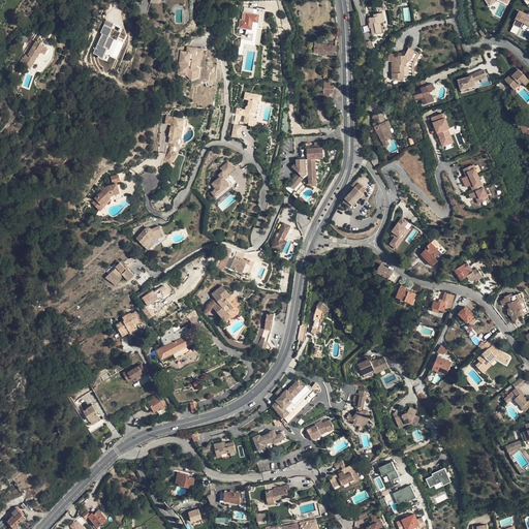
[(252,43),(248,43),(247,51),(256,52),(257,45),(257,44),(255,44),(256,37),(260,37),(261,29),(259,29),(259,25),(255,24),(255,22),(260,22),(262,23),(265,8),(256,7),(256,9),(244,7),(242,21),(240,20),(239,28),(246,28),(245,35),(237,34),(234,55),(239,55),(240,48),(241,48),(242,39),(253,41),(252,43)]
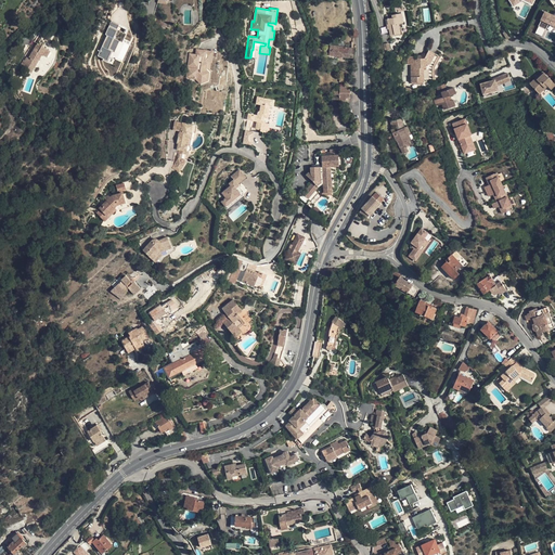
[(541,20),(542,20),(549,23),(554,26),(554,15),(545,11),(541,20)]
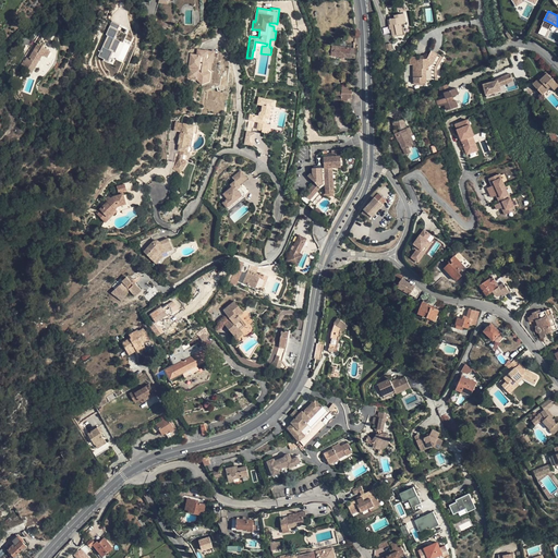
[(395,15),(395,17),(389,19),(392,35),(402,33),(401,28),(400,23),(404,23),(405,23),(403,13),(395,15)]
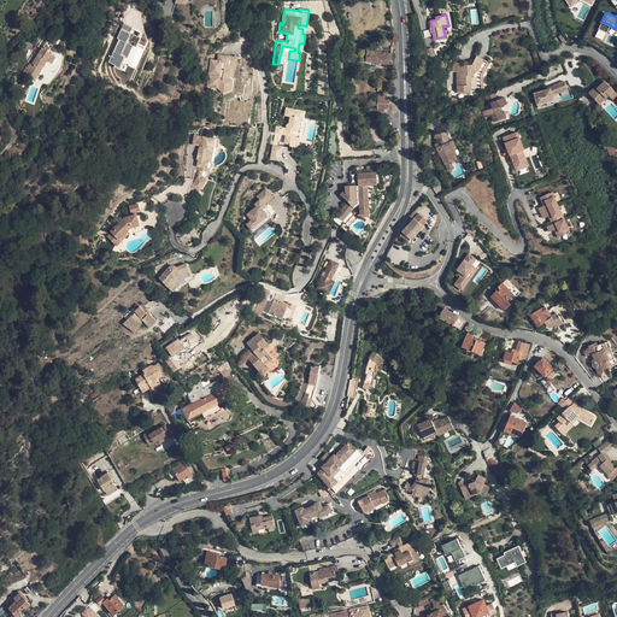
[(134,27),(124,22),(107,59),(116,63),(121,65),(124,56),(128,58),(135,45),(137,46),(141,37),(131,33),(134,27)]
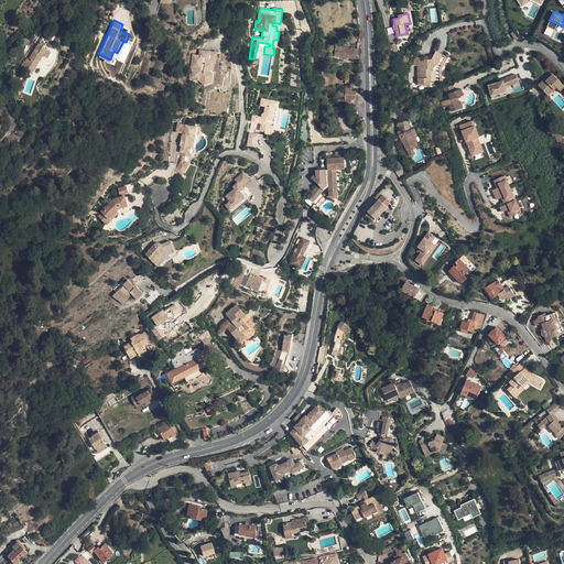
[(110,60),(106,57),(106,60),(117,65),(127,42),(132,28),(114,20),(122,24),(120,30),(129,34),(126,42),(123,41),(117,53),(114,51),(110,60)]
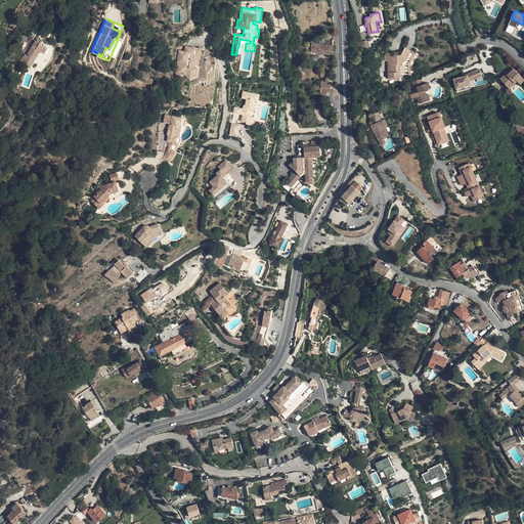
[(518,22),(512,18),(509,25),(515,28),(518,22)]
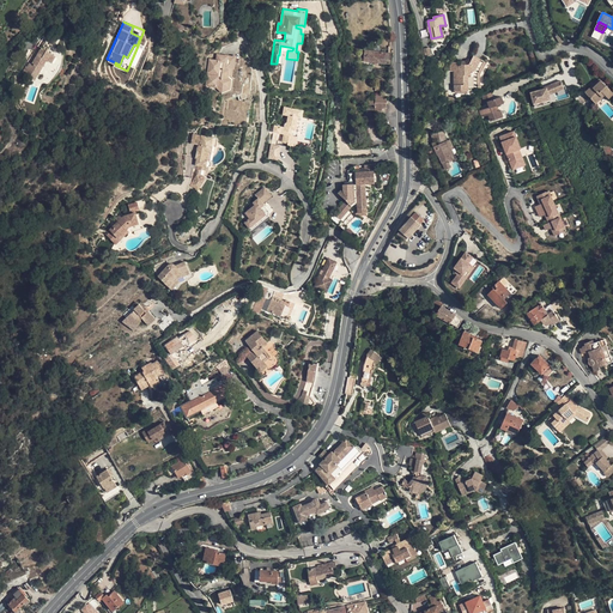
[(22,30),(14,38),(20,44),(29,37),(22,30)]
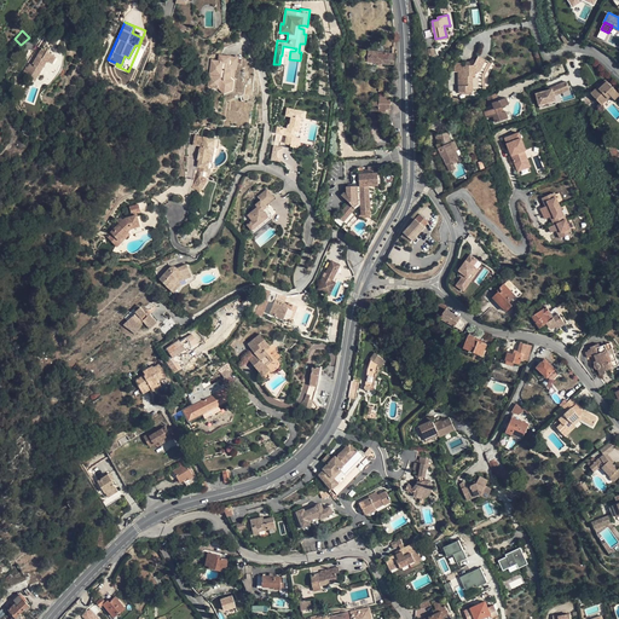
[(59,39),(55,35),(50,45),(52,46),(53,45),(55,45),(57,44),(59,39)]
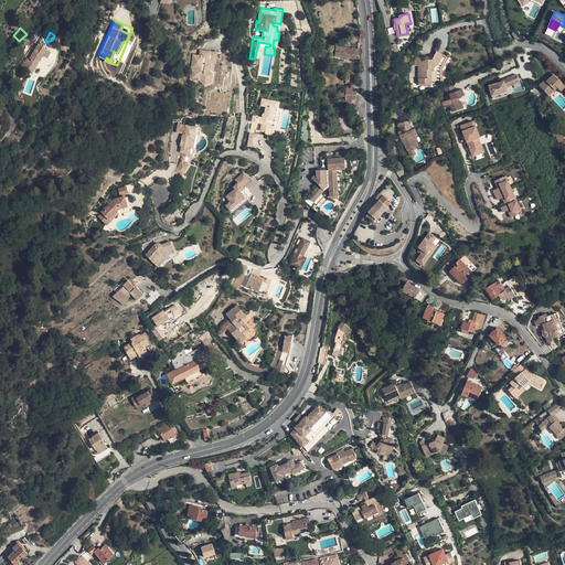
[(343,57),(360,59),(361,49),(344,48),(345,41),(337,41),(336,48),(334,56),(336,56),(334,70),(343,71),(343,61),(342,61),(343,57)]
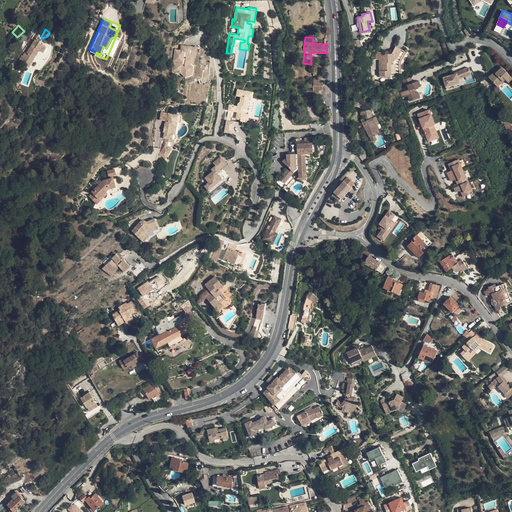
[(22,56),(22,55),(19,61),(29,67),(39,50),(43,52),(46,47),(34,40),(26,54),(24,57),(22,56)]
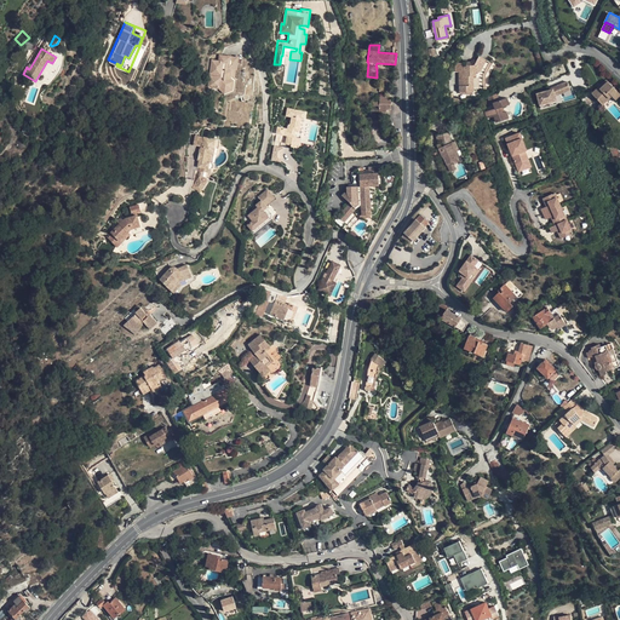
[(212,59),(210,75),(207,89),(219,90),(225,96),(234,92),(239,56),(219,53),(219,61),(212,59)]
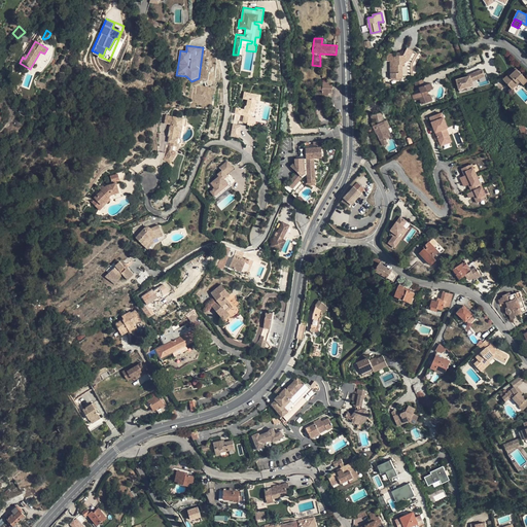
[(395,61),(390,61),(390,78),(402,78),(402,75),(413,75),(412,64),(418,54),(407,47),(402,56),(400,56),(395,56),(395,61)]
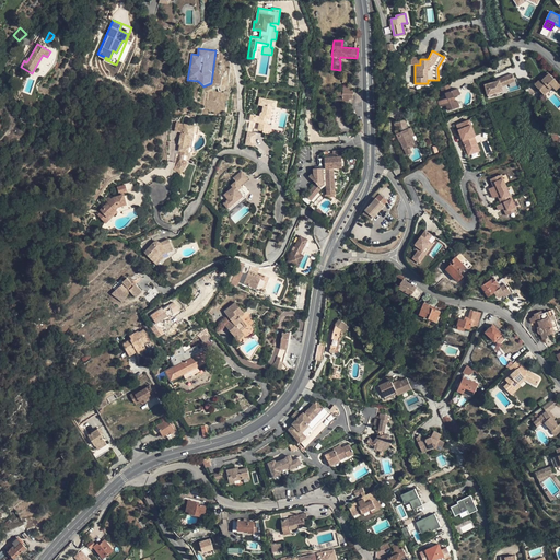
[(541,79),(535,84),(545,95),(552,86),(556,91),(559,86),(559,84),(548,72),(544,77),(545,78),(543,80),(541,79)]
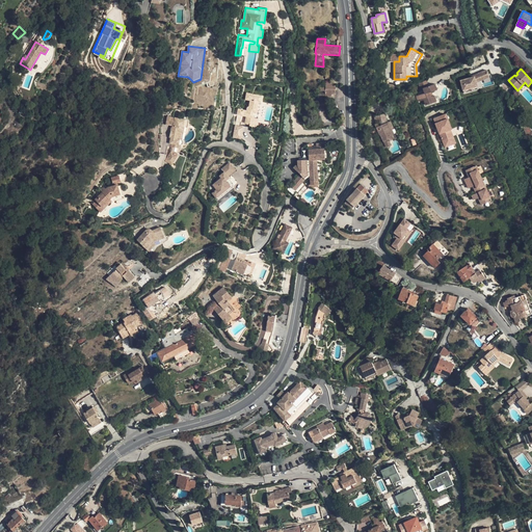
[(475,78),(462,82),(466,95),(480,90),(478,83),(490,78),(488,71),(475,77),(475,78)]
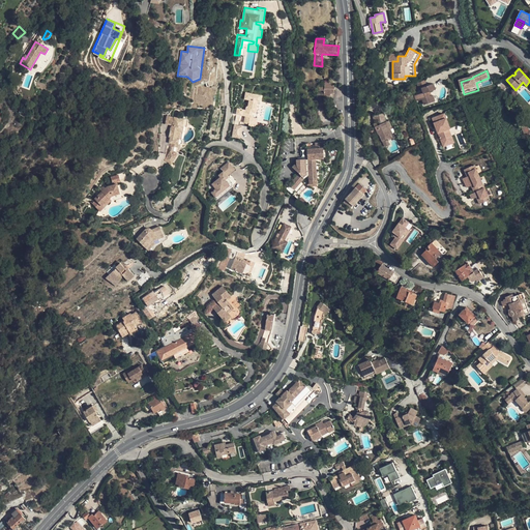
[(424,80),(417,84),(419,90),(421,89),(421,88),(427,86),(424,80)]
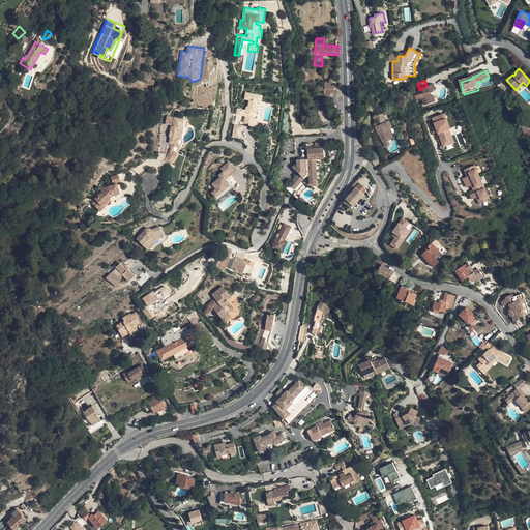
[(327,82),(324,82),(324,86),(318,86),(317,95),(323,94),(323,97),(330,96),(330,92),(333,92),(334,84),(330,85),(330,82),(327,82)]
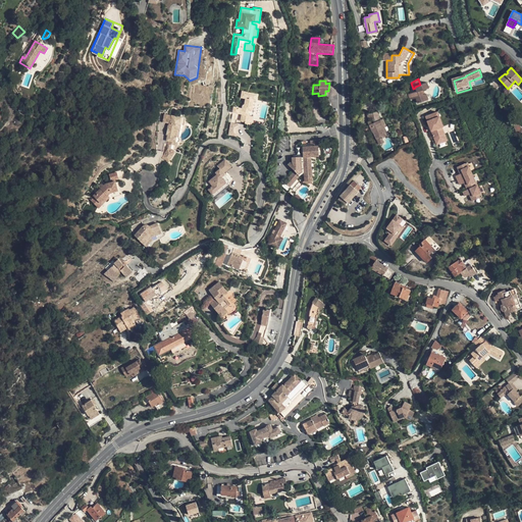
[(427,83),(420,85),(415,87),(415,88),(417,92),(408,95),(410,100),(416,98),(418,103),(425,101),(422,95),(421,91),(423,90),(429,88),(427,83)]
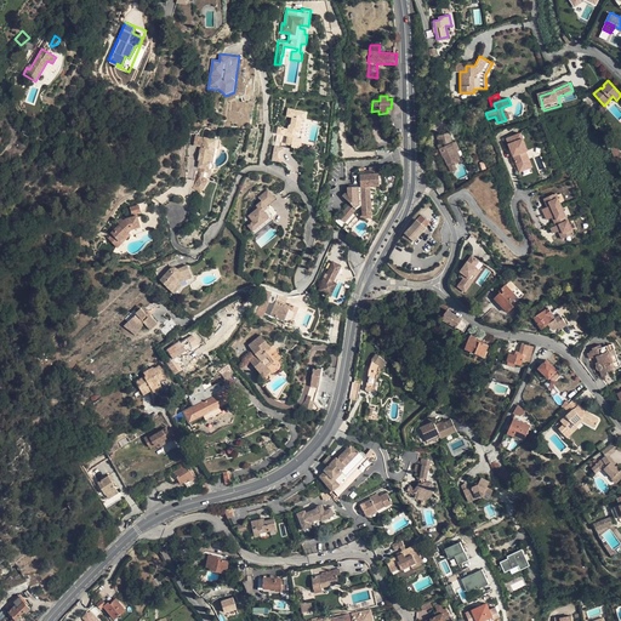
[(277,134),(288,136),(286,144),(290,146),(291,146),(291,144),(292,144),(294,144),(295,137),(301,138),(302,131),(300,131),(302,119),(305,119),(306,112),(289,109),(286,115),(292,117),(291,124),(290,125),(289,125),(289,126),(289,127),(289,129),(278,126),(277,134)]
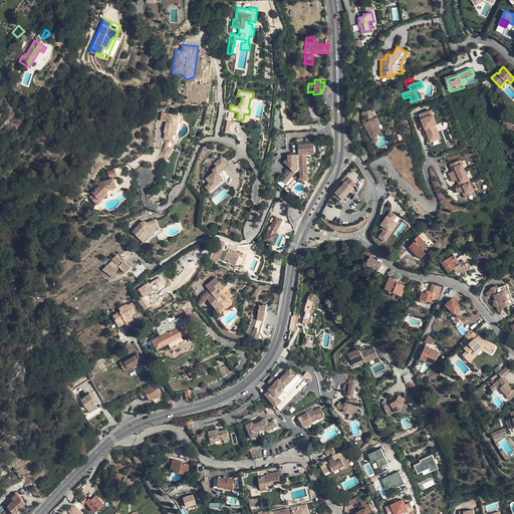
[(362,112),(363,117),(367,117),(368,120),(365,121),(363,122),(366,131),(367,130),(370,137),(373,143),(377,141),(376,138),(375,137),(380,134),(378,130),(377,125),(373,118),(370,119),(370,115),(373,115),(372,109),(366,110),(366,111),(362,112)]
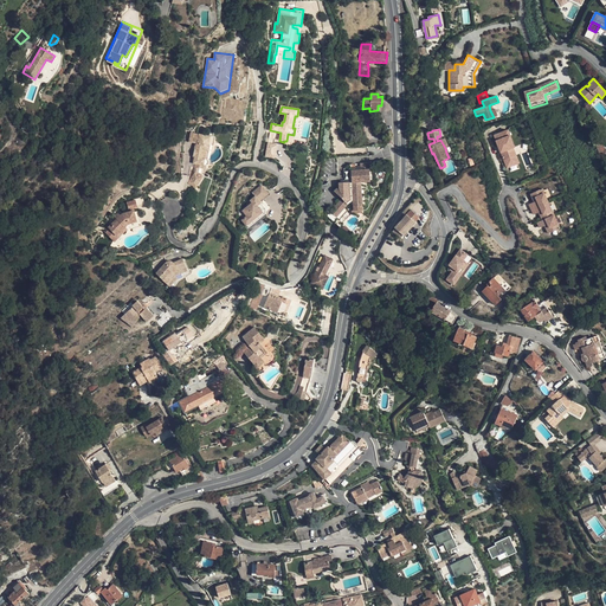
[(204,169),(212,137),(191,131),(189,141),(198,143),(192,166),(204,169)]
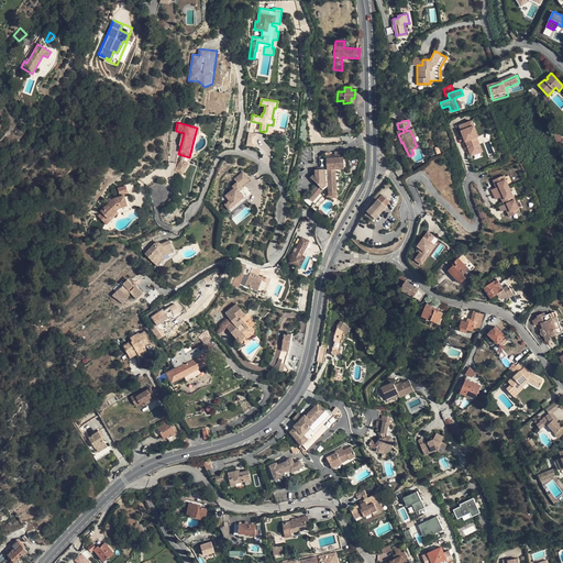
[(247,145),(255,146),(257,134),(255,134),(255,130),(254,130),(255,123),(251,122),(250,129),(247,145)]
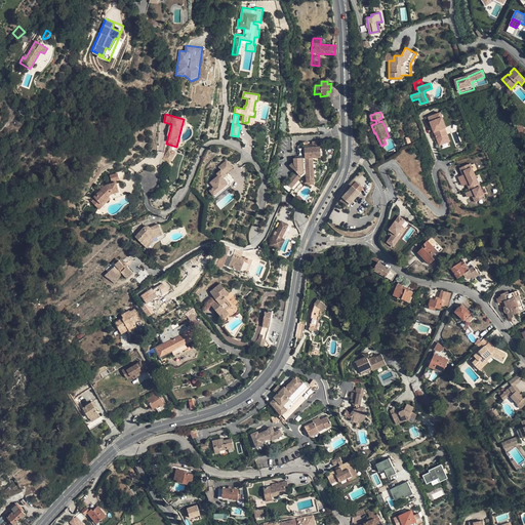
[(430,118),(432,123),(442,119),(440,114),(430,118)]
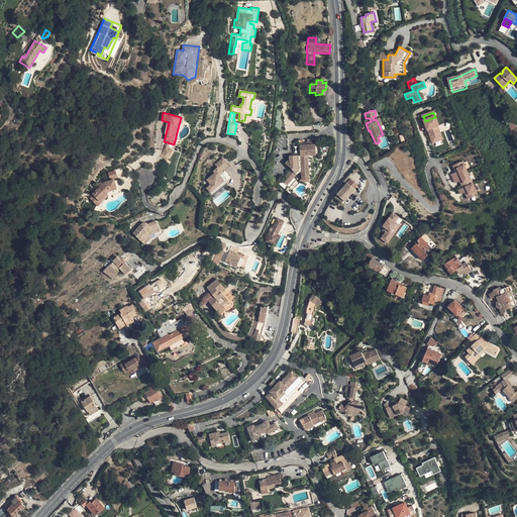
[(435,117),(425,121),(434,143),(444,139),(435,117)]
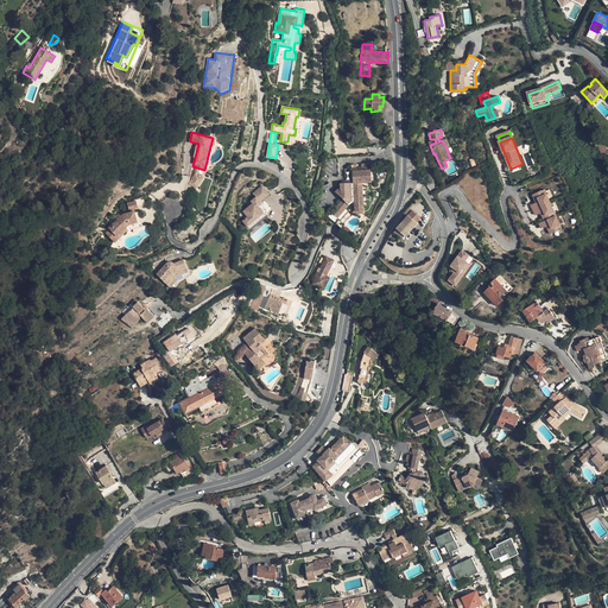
[(372,181),(371,170),(362,170),(352,171),(353,182),(341,183),(341,190),(340,189),(339,188),(337,189),(335,191),(343,198),(328,216),(334,221),(348,206),(354,201),(355,209),(355,210),(363,210),(361,182),(372,181)]
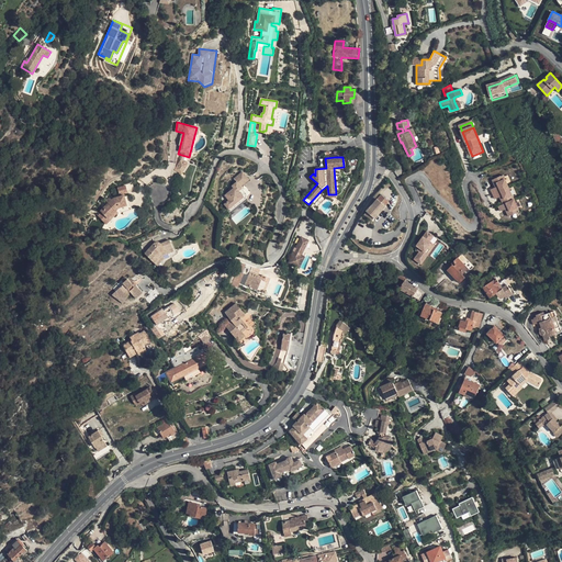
[(189,165),(180,160),(173,170),(183,176),(189,165)]
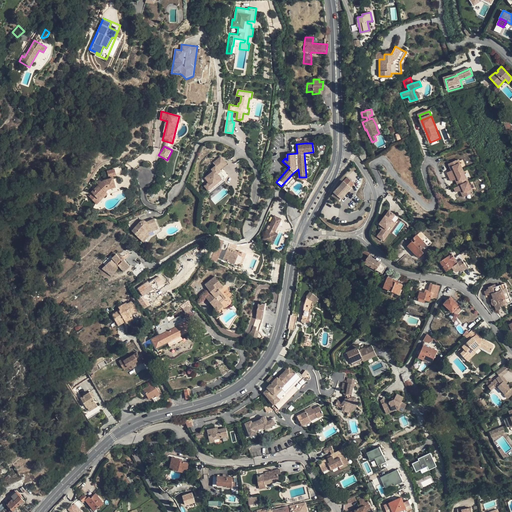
[(219,175),(219,170),(221,168),(227,163),(225,162),(221,157),(213,163),(216,166),(212,169),(213,171),(205,178),(209,182),(204,186),(208,190),(223,178),(220,175),(219,175)]
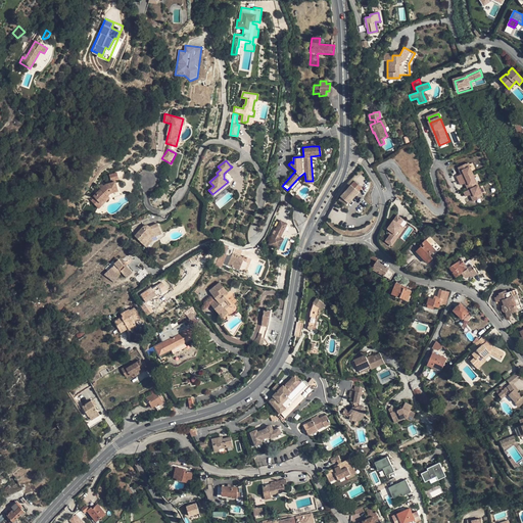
[(459,177),(461,181),(475,175),(470,163),(460,168),(463,174),(465,172),(466,174),(463,175),(459,177)]
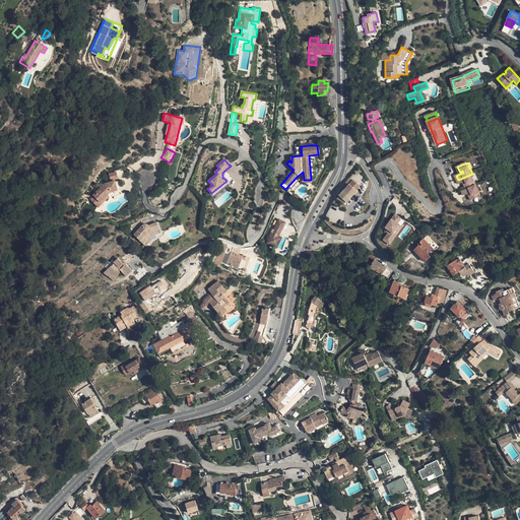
[(118,178),(118,177),(124,175),(122,169),(116,171),(117,172),(109,174),(111,180),(118,178)]
